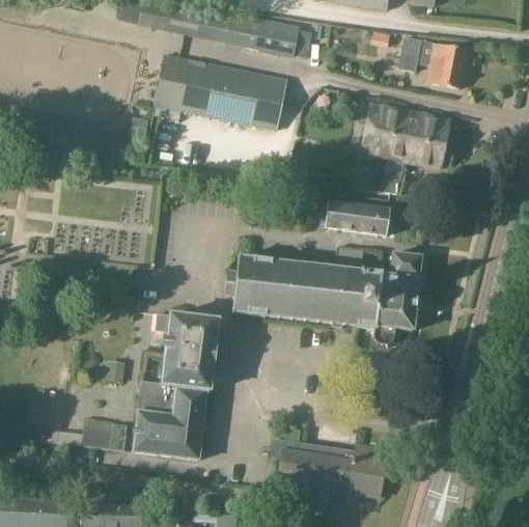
[(216,40),(222,10),(171,0),(121,0),(118,20),(139,24),(139,25),(216,40)]
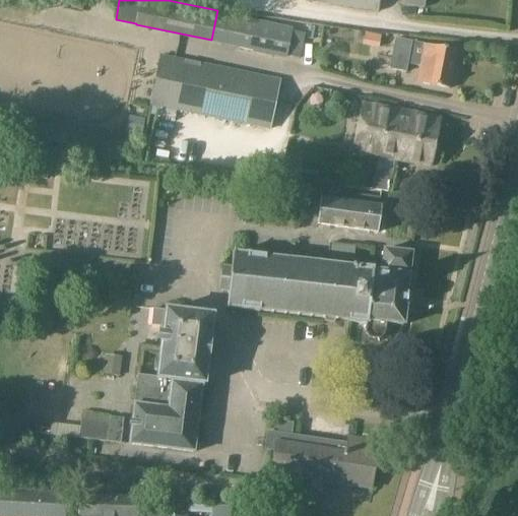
[(321,0),(380,8),(381,0),(321,0)]
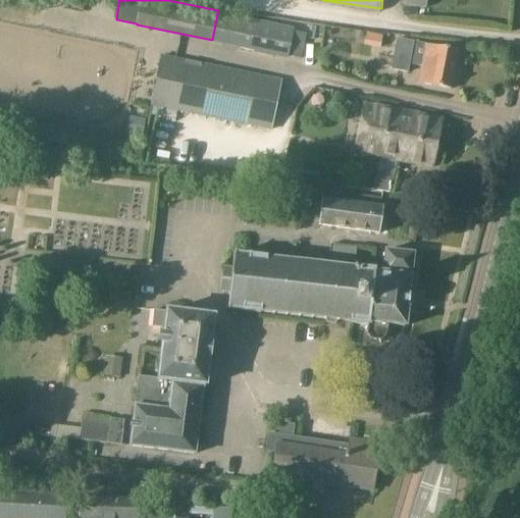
[(218,10),(212,40),(240,45),(245,15),(218,10)]
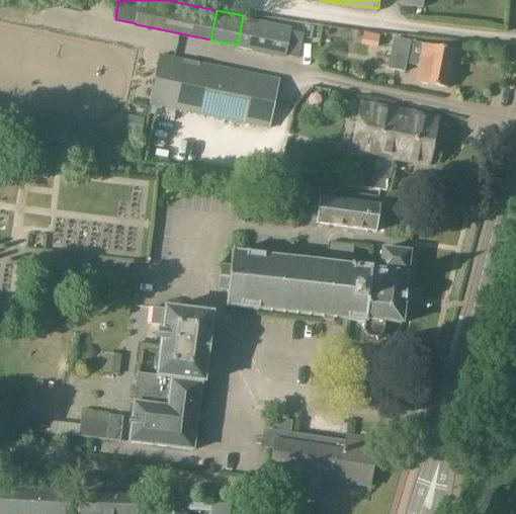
[(243,15),(238,45),(286,55),(286,53),(291,28),(292,25),(289,25),(271,21),(243,15)]
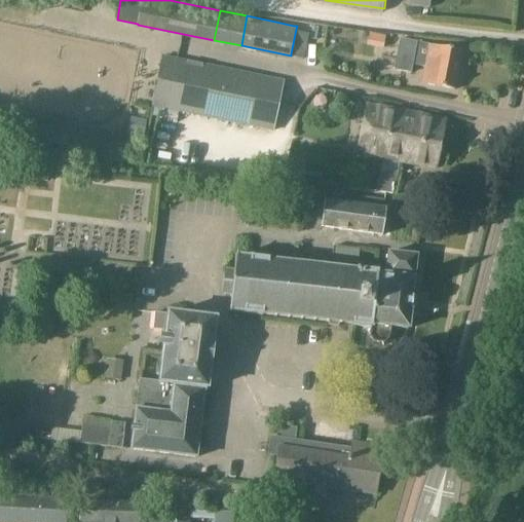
[(425,65),(422,81),(455,87),(462,48),(401,37),(396,68),(412,71),(413,62),(425,65)]
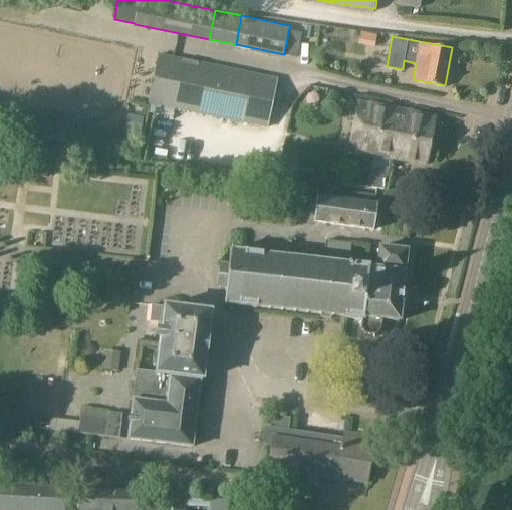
[(161,52),(151,100),(173,104),(183,56),(161,52)]
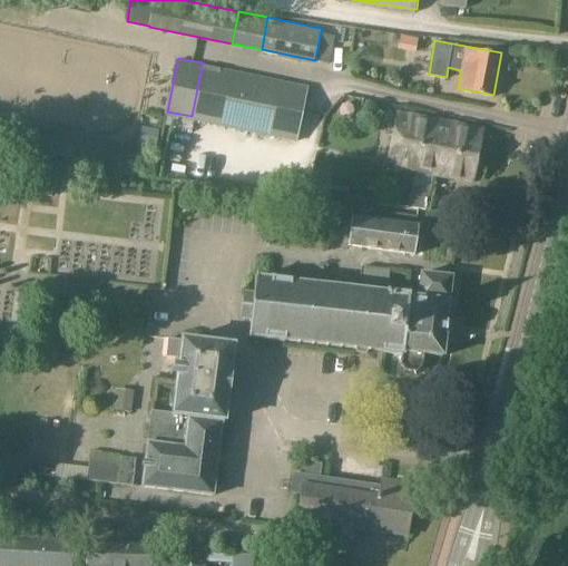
[(203,62),(192,116),(297,138),(309,85),(203,62)]
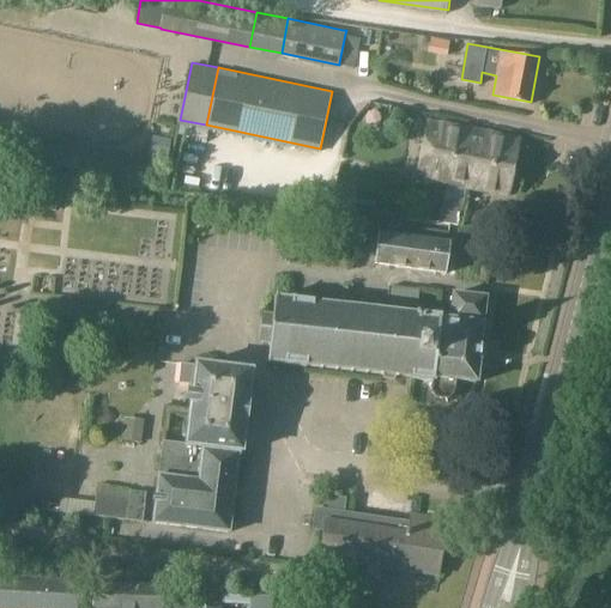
[(418,175),(467,186),(479,129),(430,119),(418,175)]
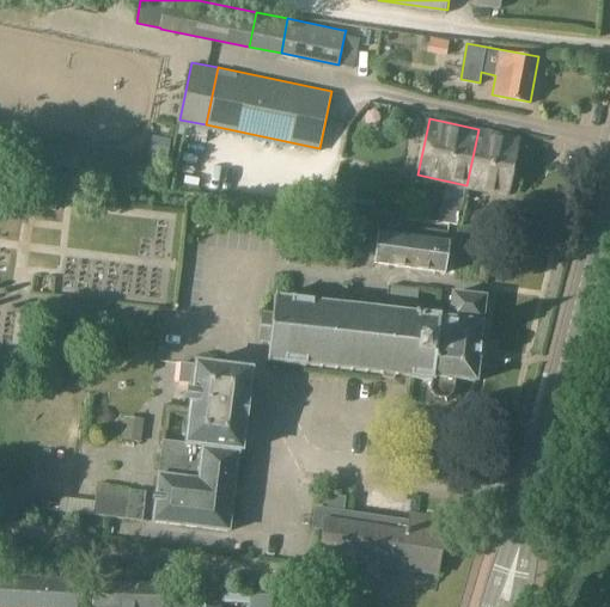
[(520,138),(479,129),(467,185),(508,194),(520,138)]
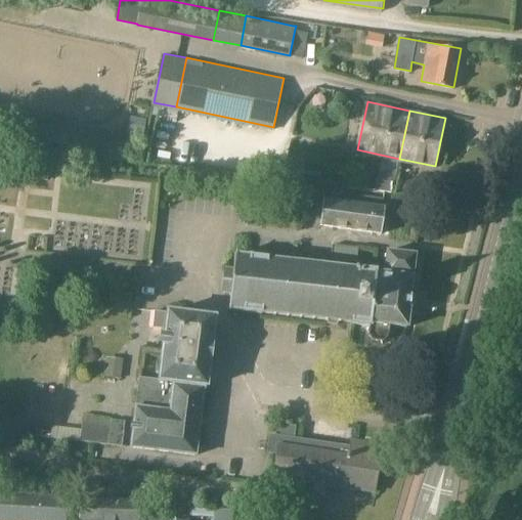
[(144,133),(147,117),(131,114),(128,130),(144,133)]
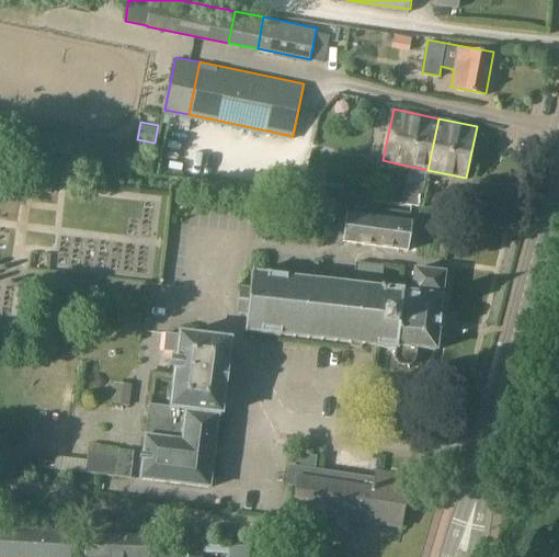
[(54,180),(36,178),(34,188),(52,190),(54,180)]
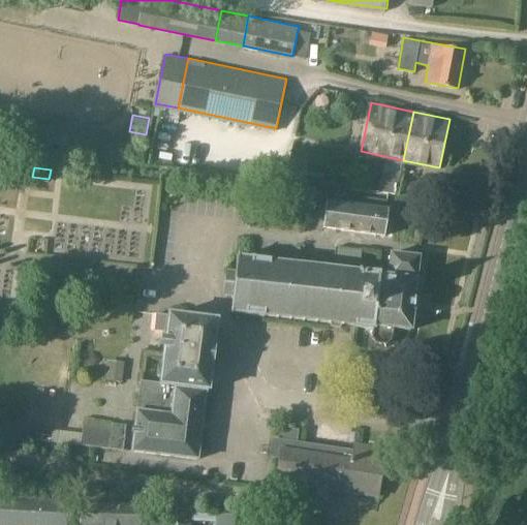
[(363,193),(362,203),(386,206),(389,199),(386,196),(363,193)]
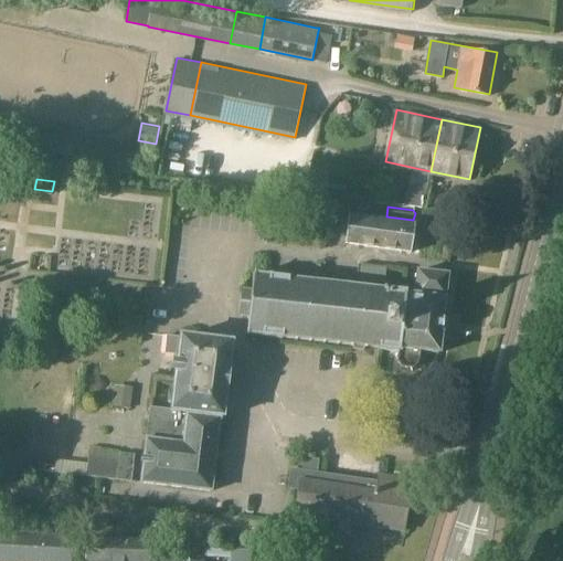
[(413,220),(386,217),(350,211),(347,242),(412,251),(415,221),(413,220)]
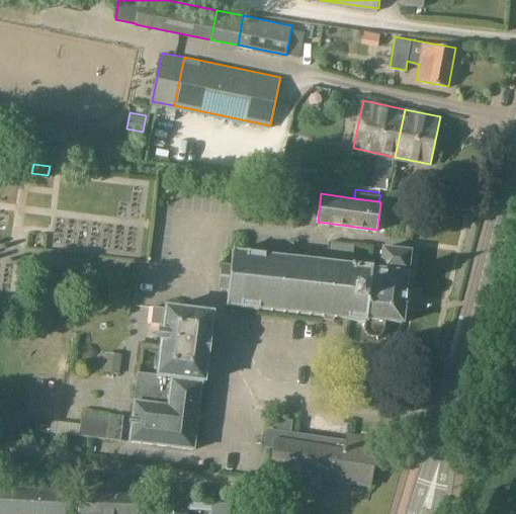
[(349,317),(366,319),(372,264),(353,262),(355,242),(330,239),(328,259),(234,248),(232,264),(224,263),(222,286),(229,287),(228,304),(260,307),(260,306),(325,313),(325,317),(335,318),(336,314),(350,316),(349,317)]
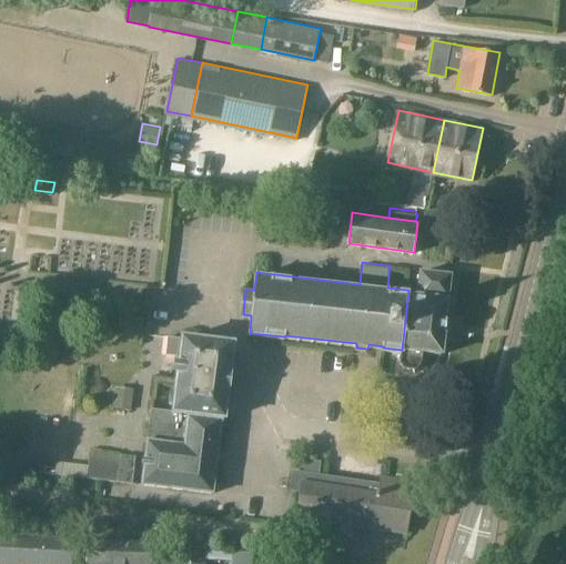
[(410,290),(408,290),(402,350),(401,360),(405,365),(417,366),(423,362),(424,350),(443,352),(452,272),(421,269),(418,289),(423,290),(423,294),(410,292),(410,290)]
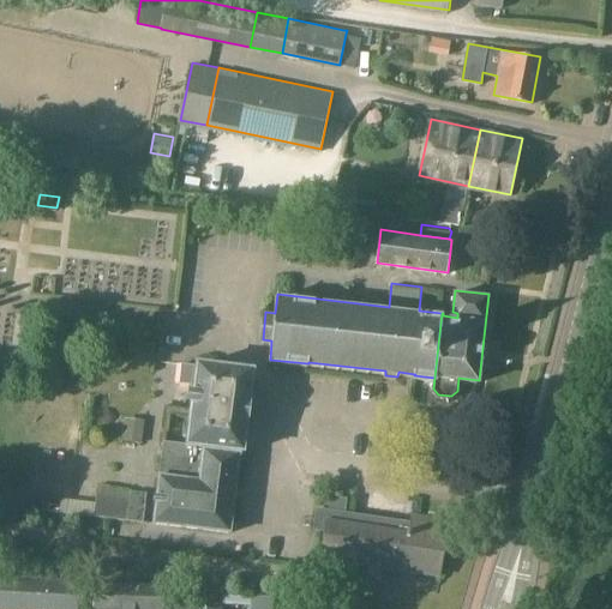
[(189,441),(213,444),(222,363),(197,361),(197,362),(183,361),(180,380),(195,381),(189,441)]
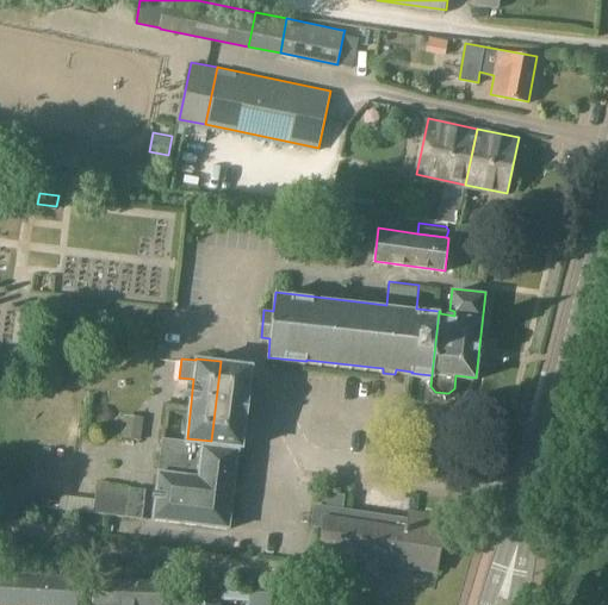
[(252,365),(221,361),(211,441),(240,446),(242,446),(252,365)]
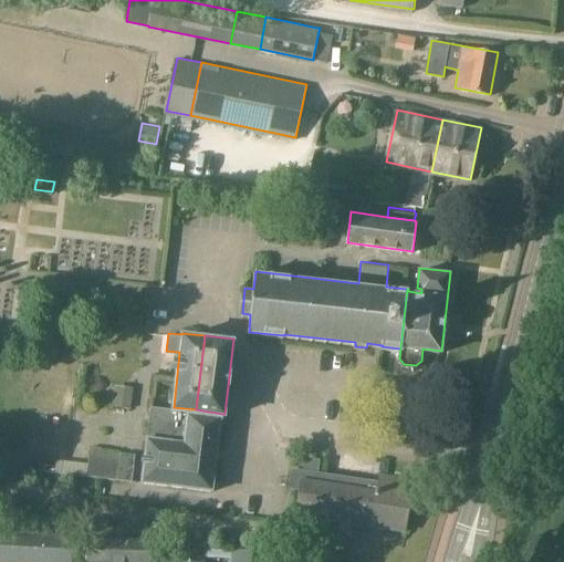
[(134,385),(115,383),(113,404),(132,406),(134,385)]
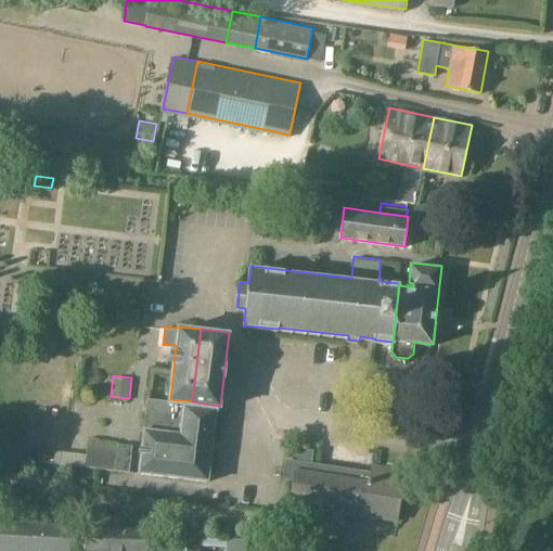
[(140,470),(177,475),(187,401),(149,396),(140,470)]
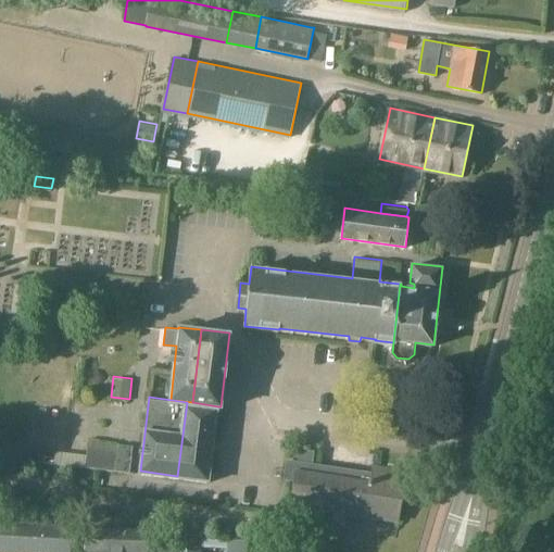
[(218,406),(187,402),(177,476),(210,479),(218,406)]
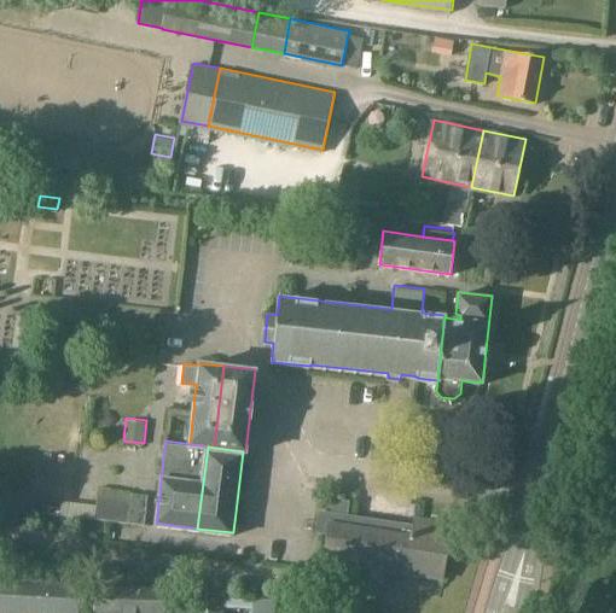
[(96,517),(96,518),(145,524),(149,492),(133,491),(132,501),(98,496),(98,498),(96,517)]
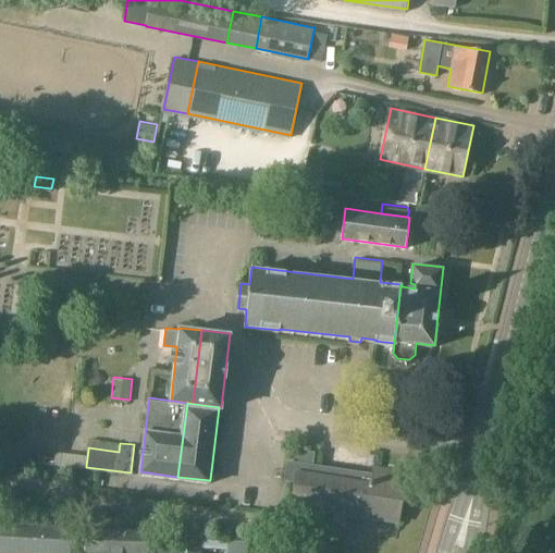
[(284,480),(294,481),(290,506),(335,513),(332,529),(333,529),(332,533),(350,537),(352,531),(353,531),(355,515),(399,523),(407,469),(373,464),(372,471),(313,463),(316,451),(299,449),(298,461),(287,459),(284,480)]
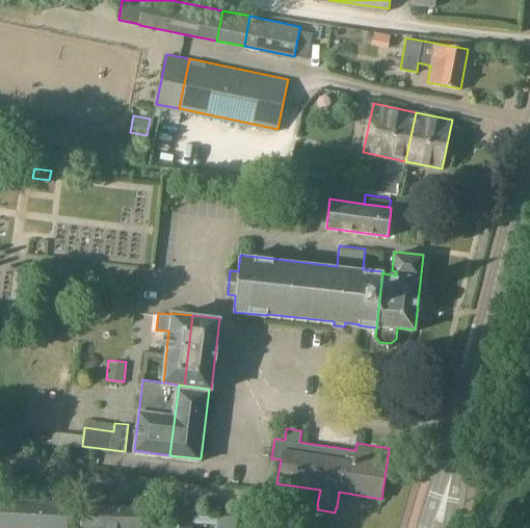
[(0,526),(28,527),(68,527),(69,501),(0,497),(0,526)]
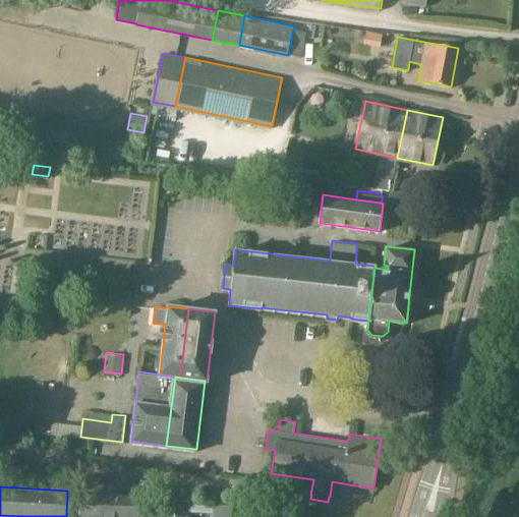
[(87,516),(138,516),(140,494),(79,494),(79,516),(87,516)]
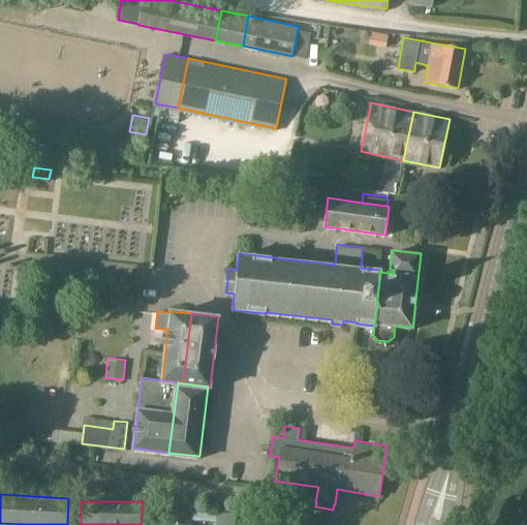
[(192,524),(193,519),(217,520),(217,513),(192,511),(193,511),(179,510),(178,524),(174,524),(150,524),(149,524),(192,524)]
